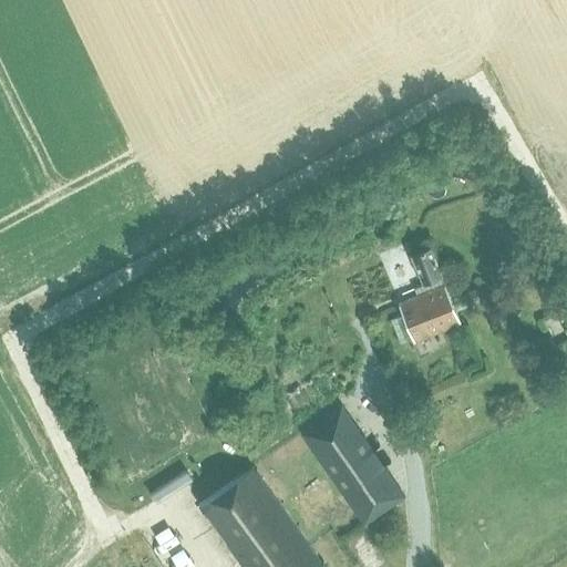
[(399,303),(414,339),(461,320),(445,285),(428,239),(413,245),(414,247),(410,249),(424,284),(414,287),(418,296),(399,303)]
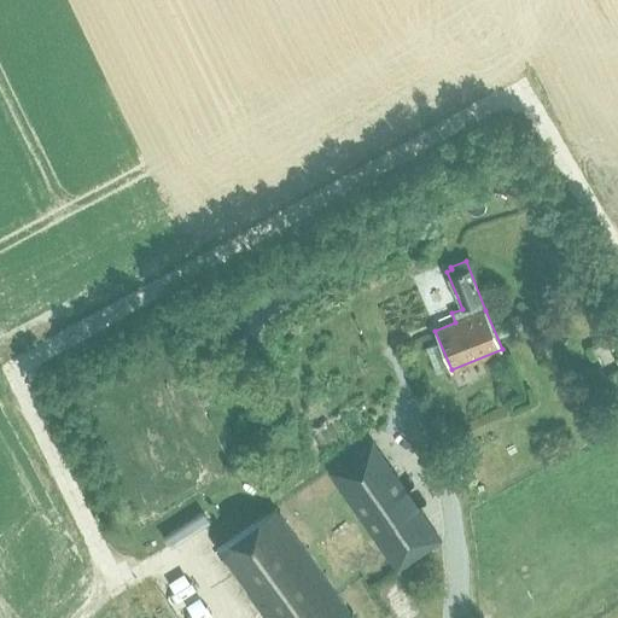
[(328,471),(397,571),(442,541),(373,441),(328,471)]
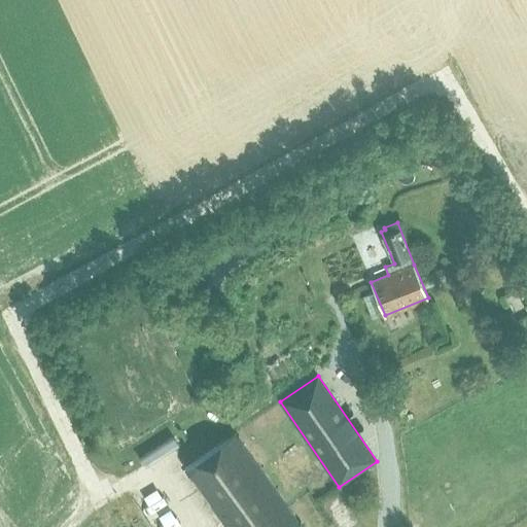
[(152,450),(183,429),(175,417),(144,438),(152,450)]
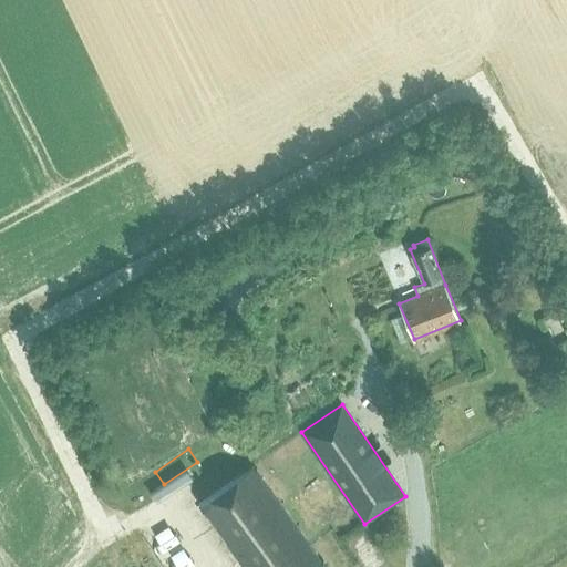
[(199,504),(245,566),(325,566),(253,466),(199,504)]
